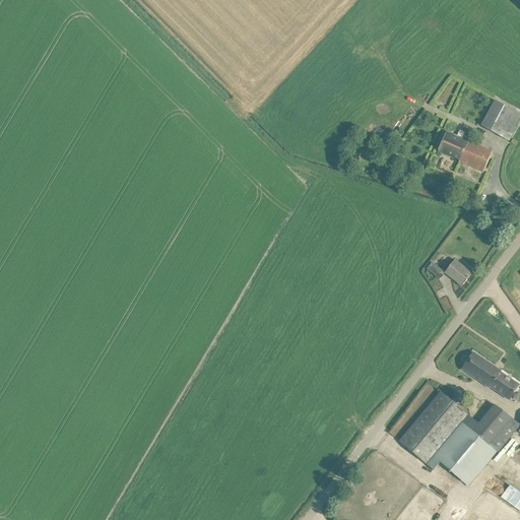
[(519,119),(519,114),(513,111),(495,101),(480,126),(509,141),(519,119)]
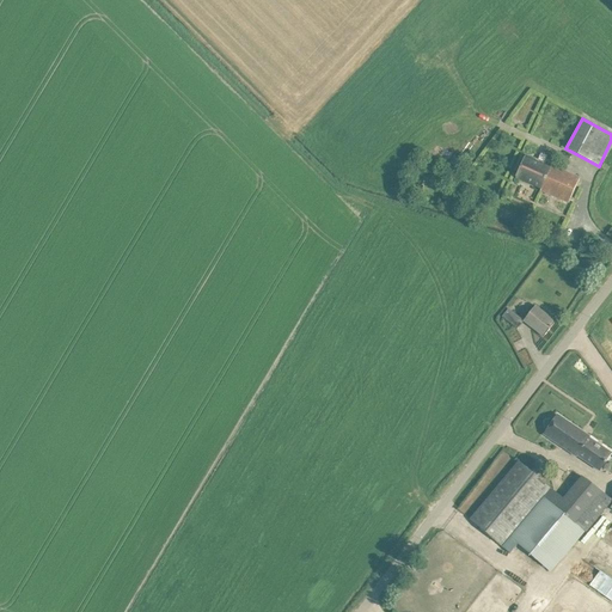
[(580,178),(569,173),(550,165),(549,169),(524,158),(515,177),(540,188),(539,190),(569,203),(580,178)]
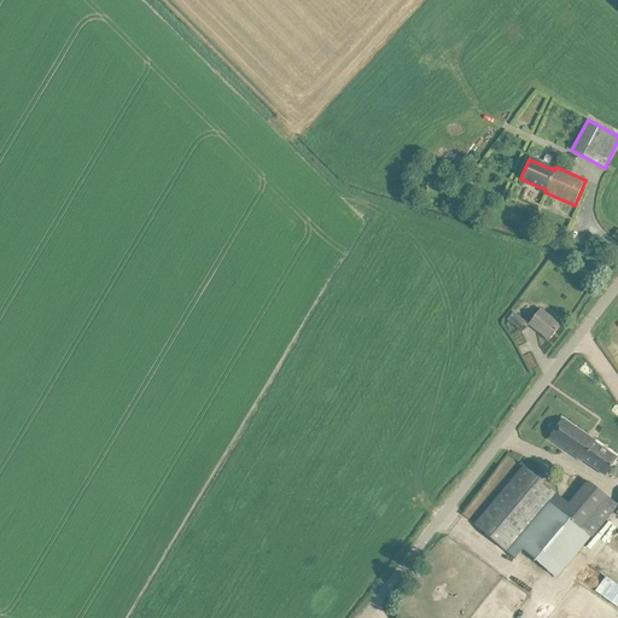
[(561,325),(552,318),(540,309),(529,324),(528,324),(529,325),(549,340),(561,325)]
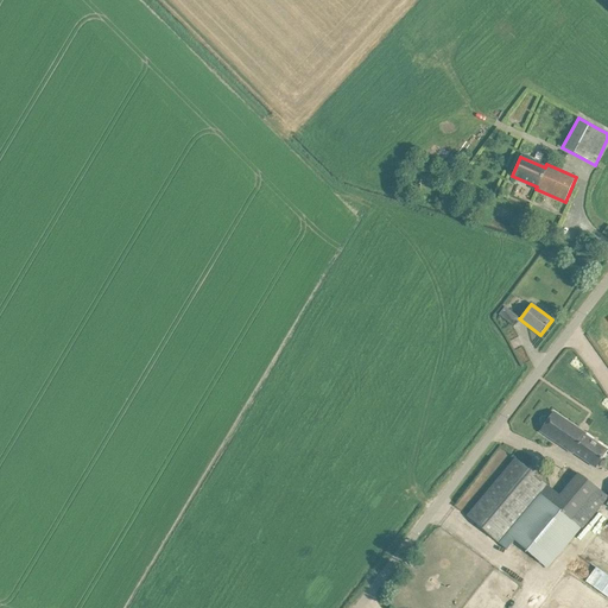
[(519,318),(520,318),(505,306),(499,315),(514,327),(520,320),(519,318)]
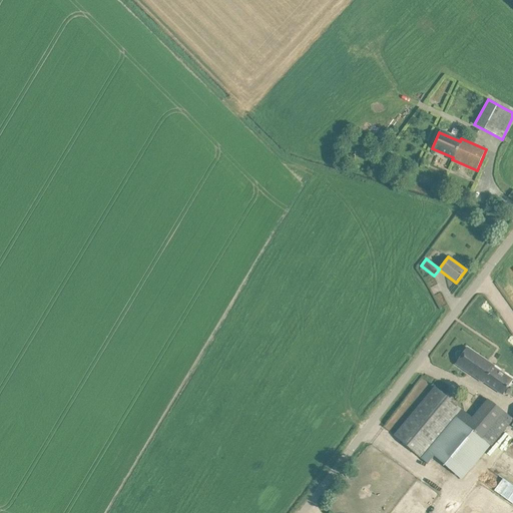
[(483,382),(493,367),(494,366),(467,348),(456,365),(483,383),(483,382)]
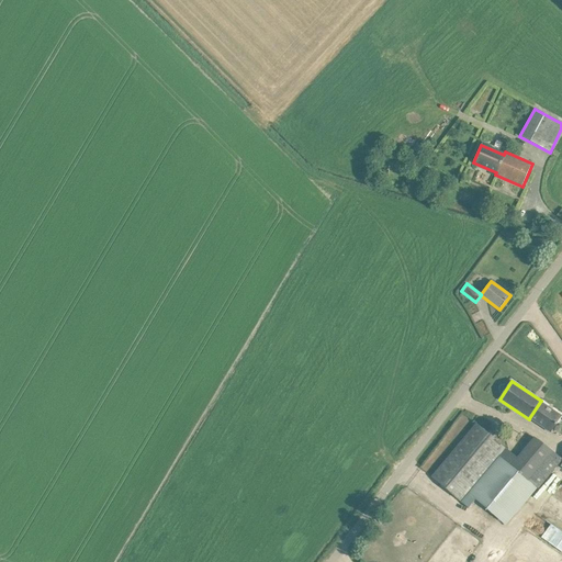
[(561,416),(540,402),(529,418),(550,433),(561,416)]
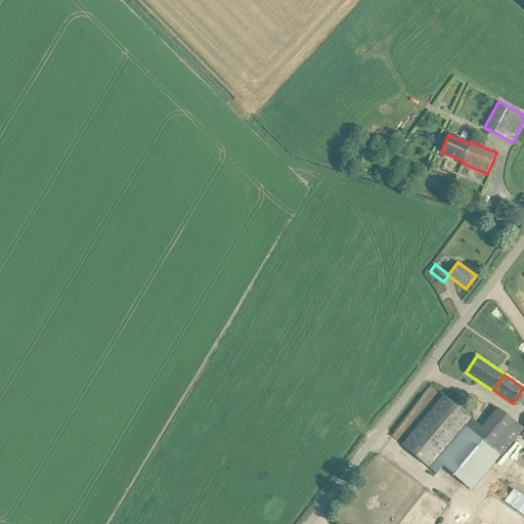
[(429,468),(471,418),(444,395),(402,445),(429,468)]
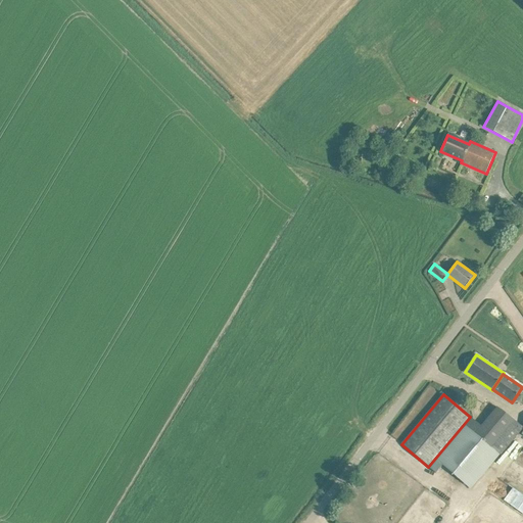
[(522,429),(522,428),(505,414),(496,407),(481,426),(470,417),(428,467),(436,473),(442,465),(471,488),(500,453),(502,455),(522,429)]
